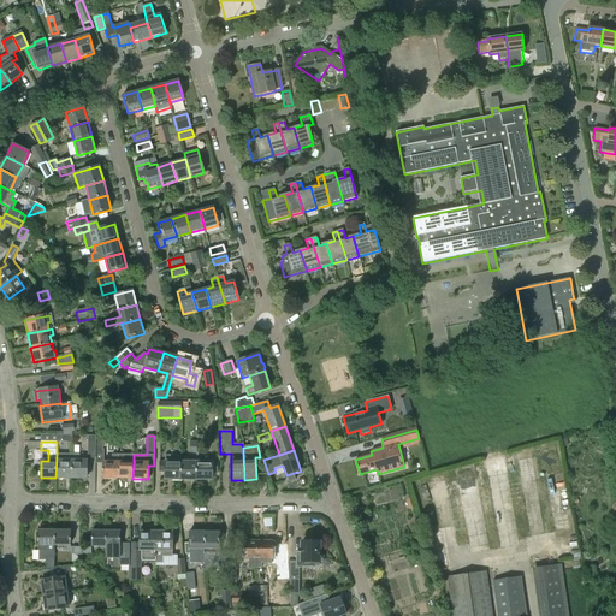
[(55,478),(71,478),(72,455),(57,454),(55,478)]
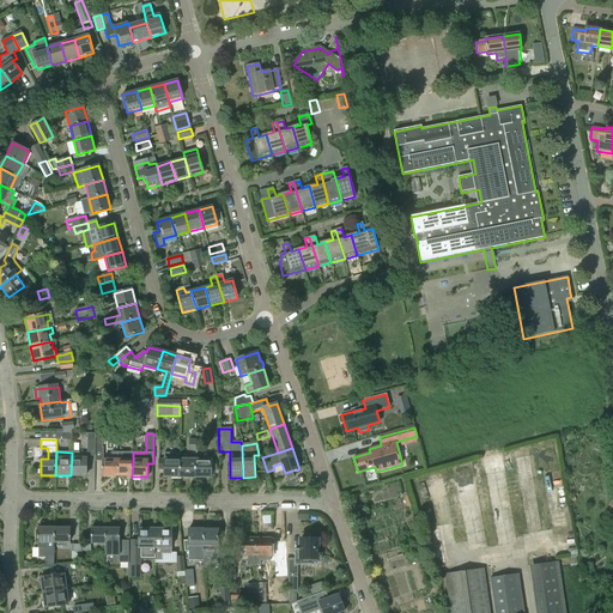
[(72,453),(71,475),(86,477),(86,459),(79,459),(79,453),(72,453)]
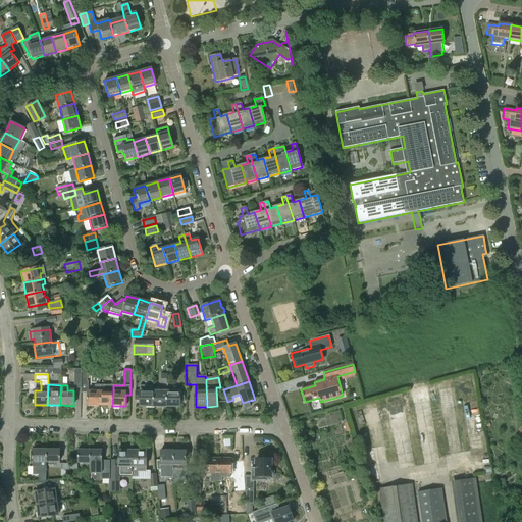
[(87,406),(100,406),(101,385),(95,385),(95,392),(88,392),(87,406)]
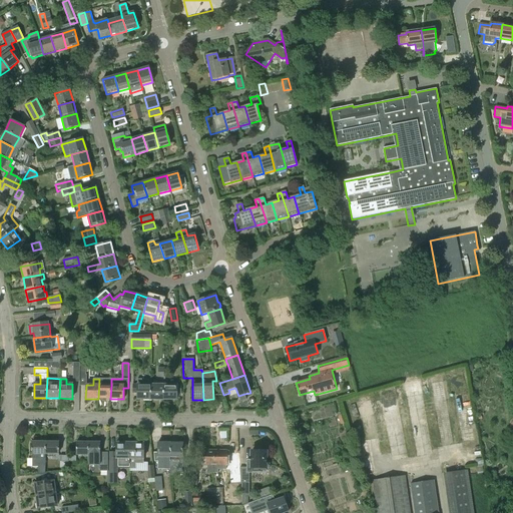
[(98,399),(110,399),(111,385),(111,379),(99,379),(98,399)]
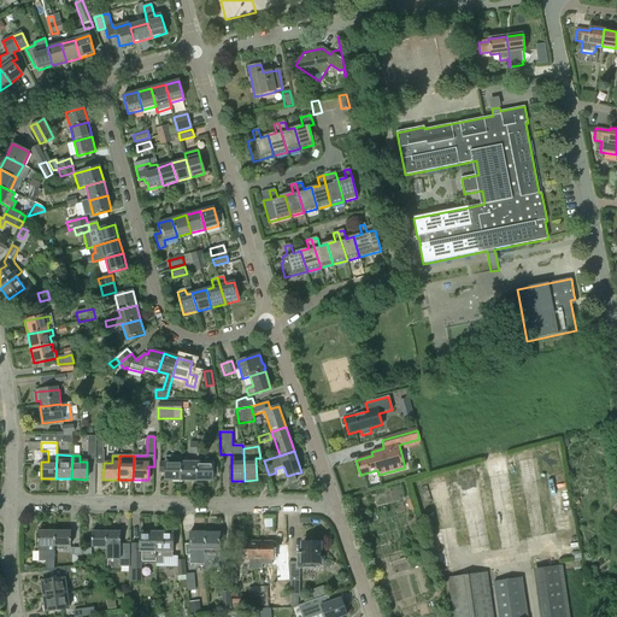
[(160,464),(160,472),(165,472),(165,480),(181,480),(181,464),(181,456),(165,456),(165,464),(160,464)]
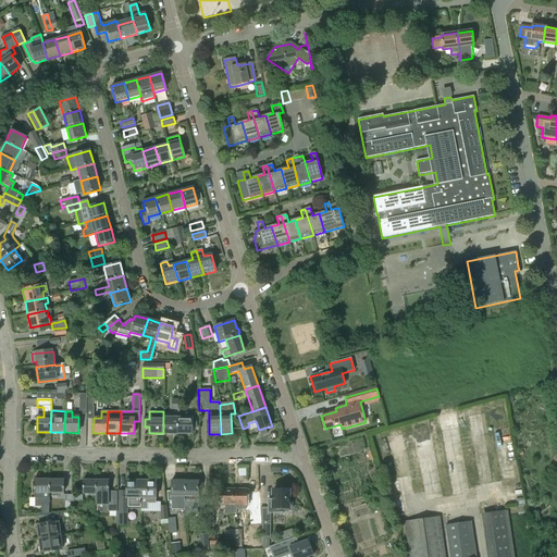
[(163,419),(163,433),(177,434),(177,419),(163,419)]
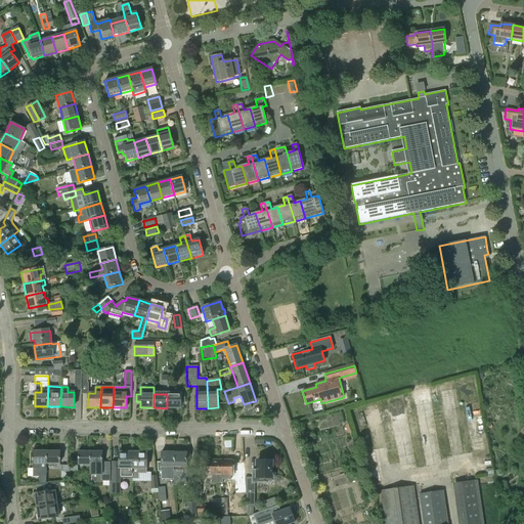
[(167,394),(167,408),(180,408),(180,402),(184,402),(184,394),(167,394)]
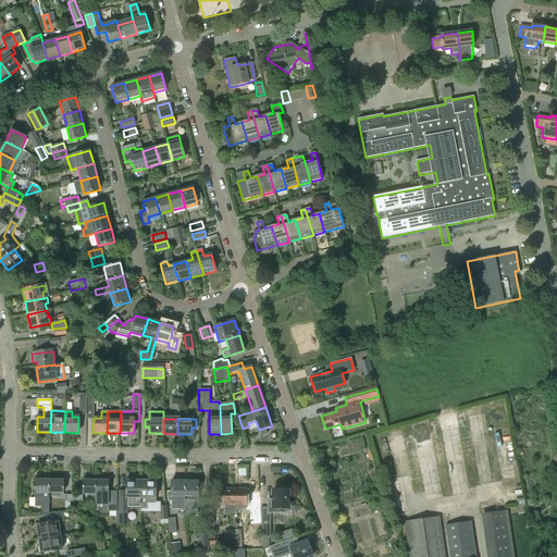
[(390,435),(394,450),(406,447),(401,432),(390,435)]
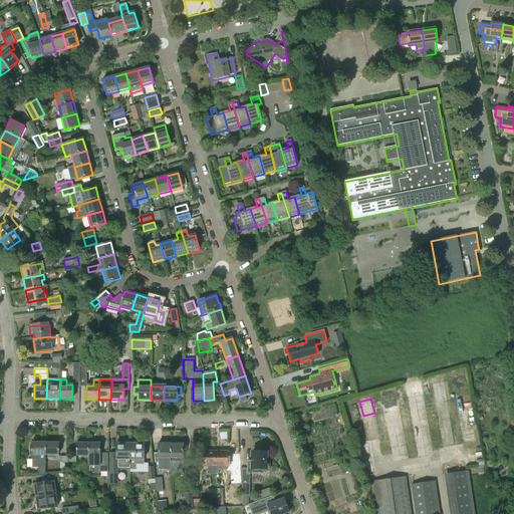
[(32,455),(32,468),(38,468),(38,475),(45,475),(45,455),(45,443),(32,443),(32,455)]
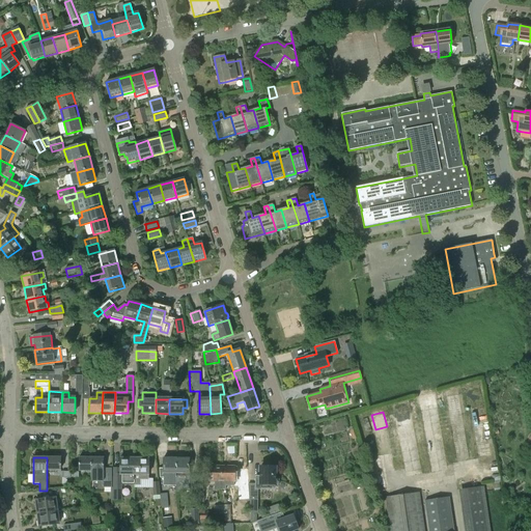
[(60,457),(47,457),(47,470),(60,471),(60,457)]
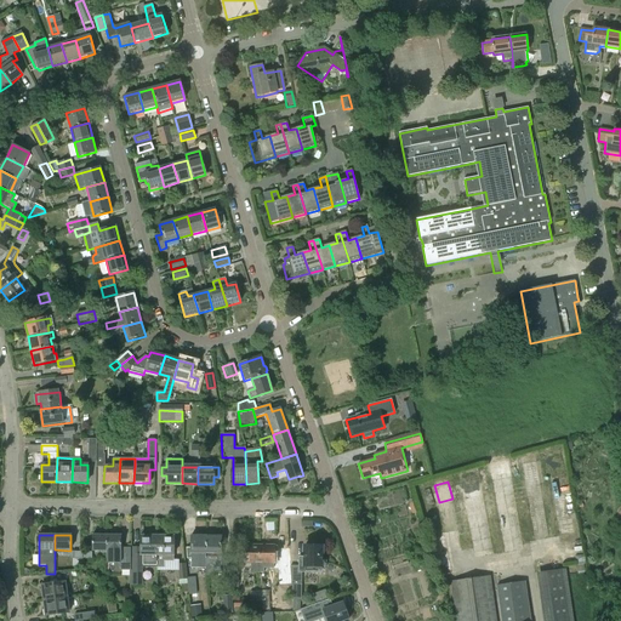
[(92,551),(106,551),(107,536),(92,536),(92,551)]
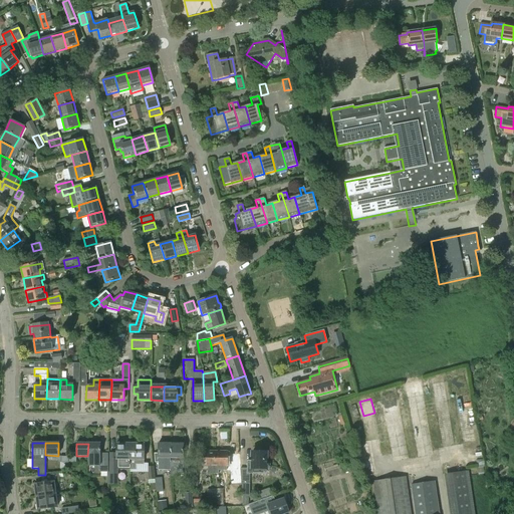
[(100,444),(88,444),(87,466),(99,466),(99,473),(108,473),(108,467),(108,454),(100,454),(100,444)]
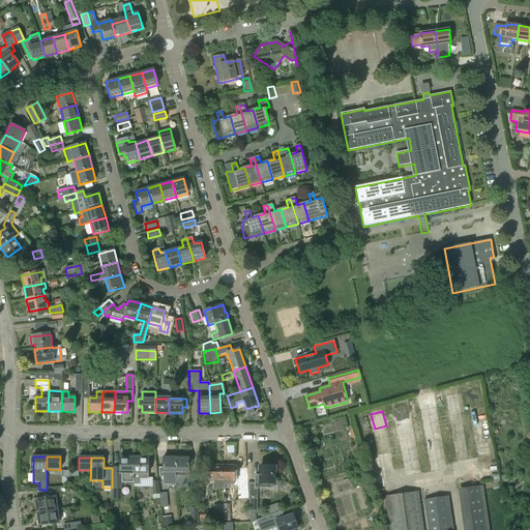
[(113,467),(113,489),(119,489),(120,479),(134,479),(134,458),(120,458),(120,467),(113,467)]
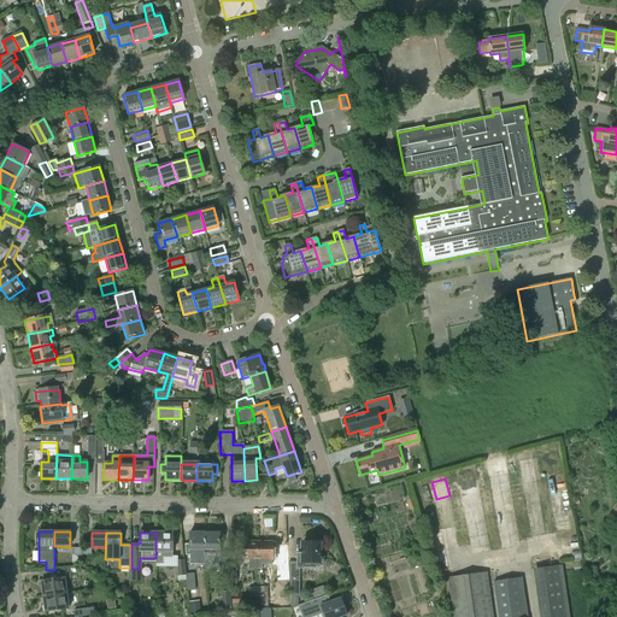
[(156,558),(156,564),(164,564),(164,558),(172,558),(172,533),(156,533),(156,558)]
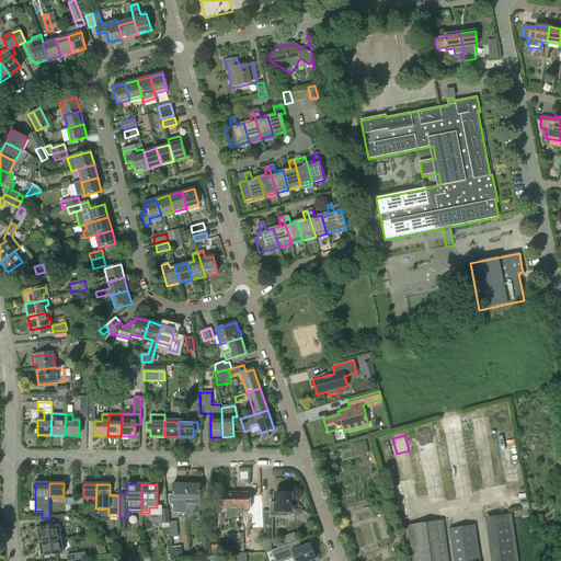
[(172,514),(186,514),(186,484),(172,484),(172,495),(168,495),(169,505),(172,505),(172,514)]
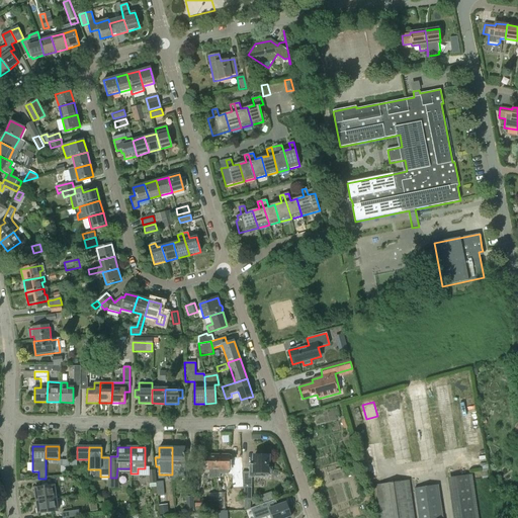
[(172,447),(172,475),(172,482),(179,482),(179,473),(182,470),(184,470),(184,447),(172,447)]
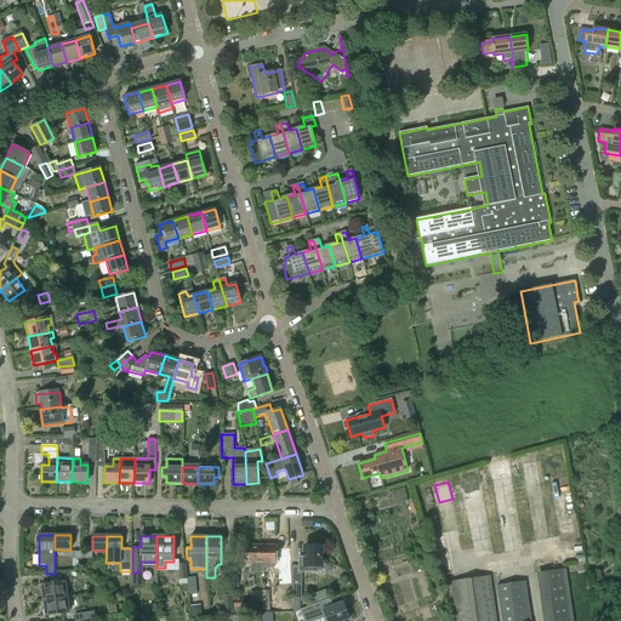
[(252,574),(258,574),(258,569),(258,546),(243,546),(243,563),(254,563),(252,574)]
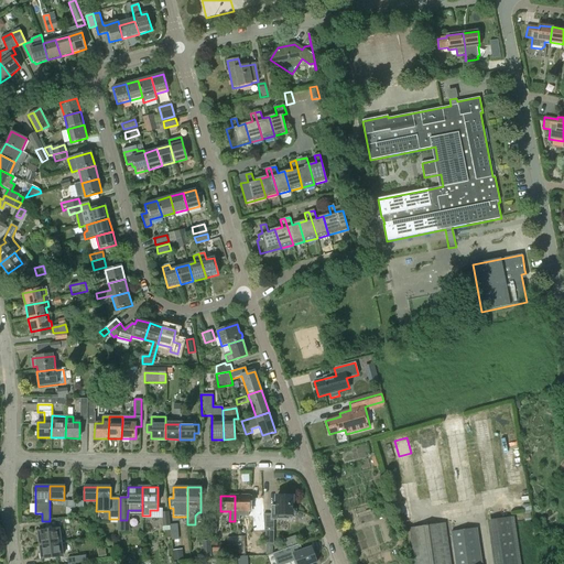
[(235,517),(235,521),(240,521),(240,518),(250,518),(250,511),(250,496),(235,496),(235,517)]
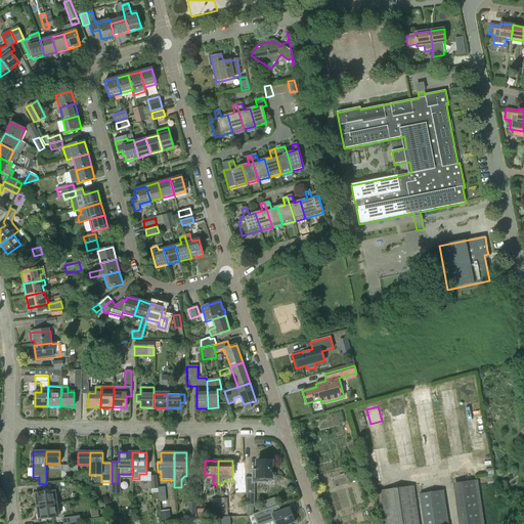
[(246,478),(245,493),(252,493),(253,483),(271,483),(272,478),(275,478),(275,469),(271,469),(271,462),(257,462),(257,470),(253,470),(253,478),(246,478)]
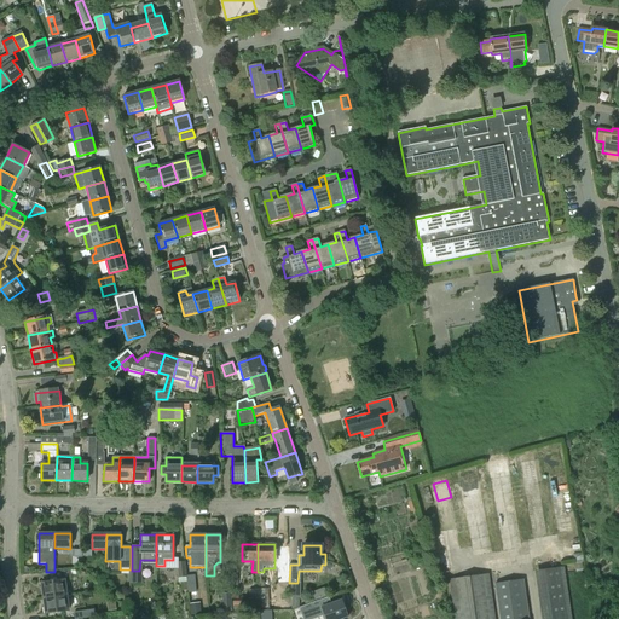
[(571,618),(566,566),(538,570),(543,618),(571,618)]
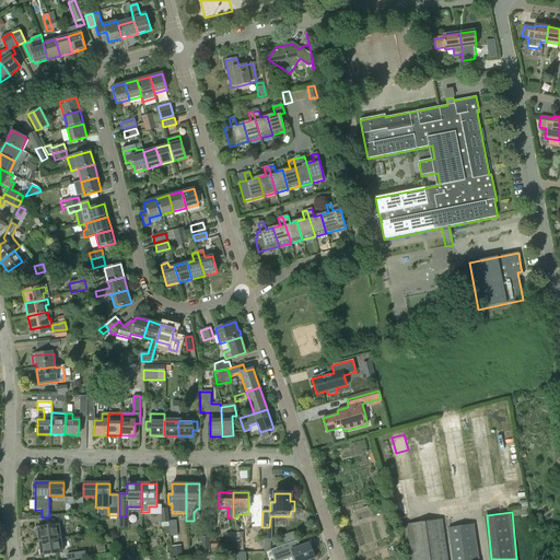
[(51,525),(37,527),(39,541),(60,538),(58,525),(63,524),(62,515),(50,516),(51,525)]
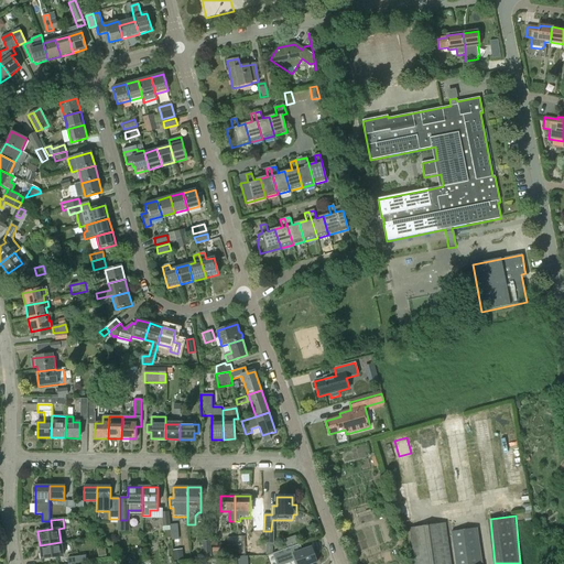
[(449,563),(447,544),(444,523),(410,528),(414,563),(449,563)]
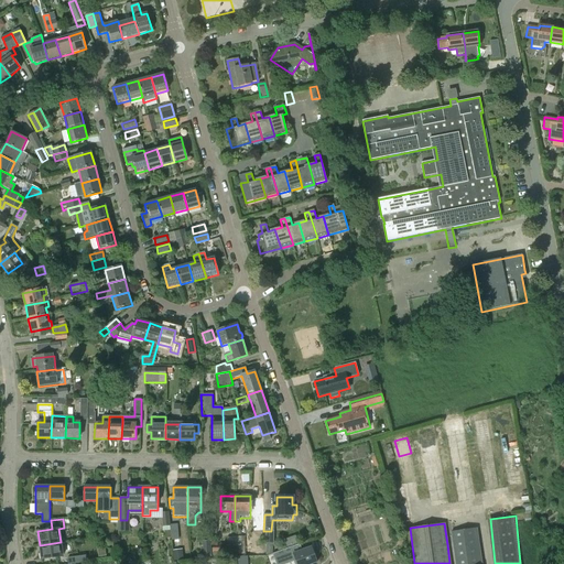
[(177,525),(170,525),(171,541),(180,540),(177,525)]
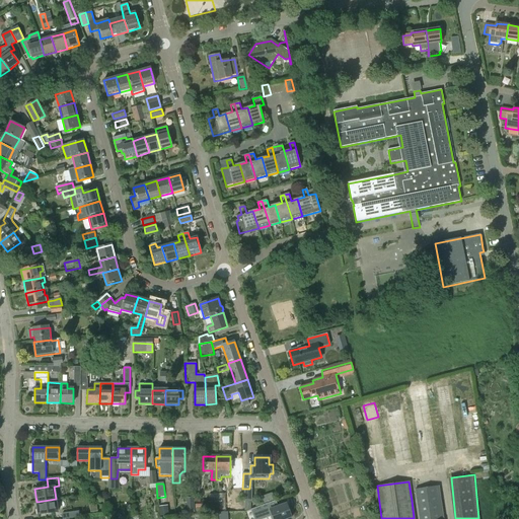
[(442,518),(440,496),(438,487),(416,490),(417,499),(420,518),(442,518)]
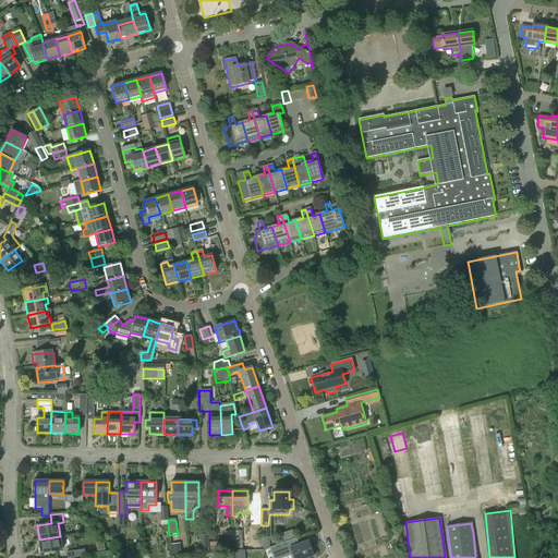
[(264,538),(270,538),(270,526),(268,525),(261,525),(263,538),(264,538)]
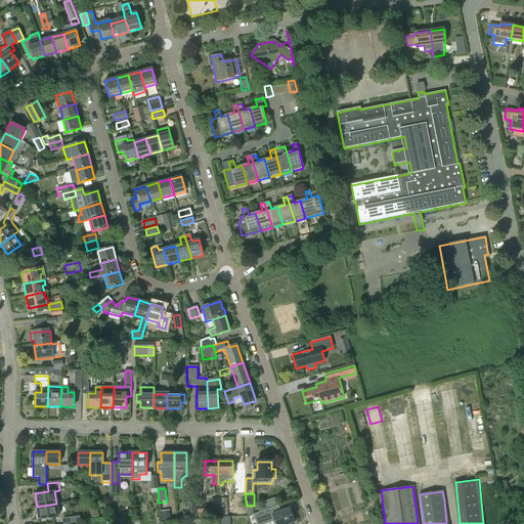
[(229,505),(230,514),(241,513),(241,510),(236,511),(235,503),(241,501),(239,496),(221,498),(222,506),(229,505)]
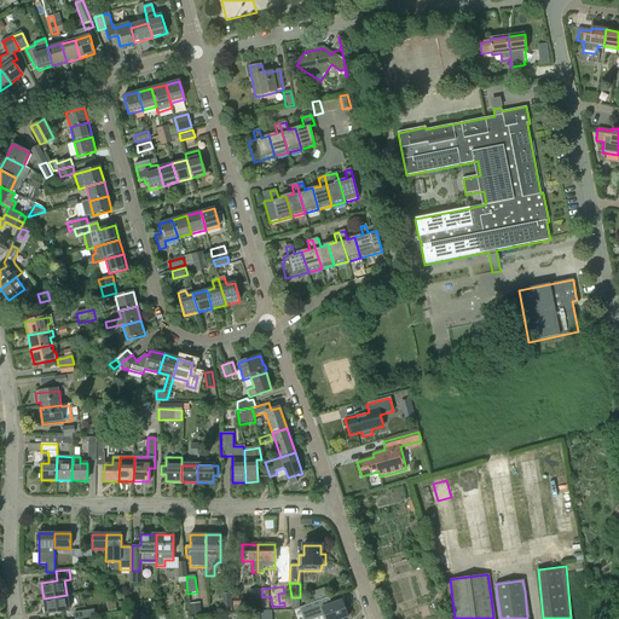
[(324,589),(311,594),(313,602),(327,597),(324,589)]
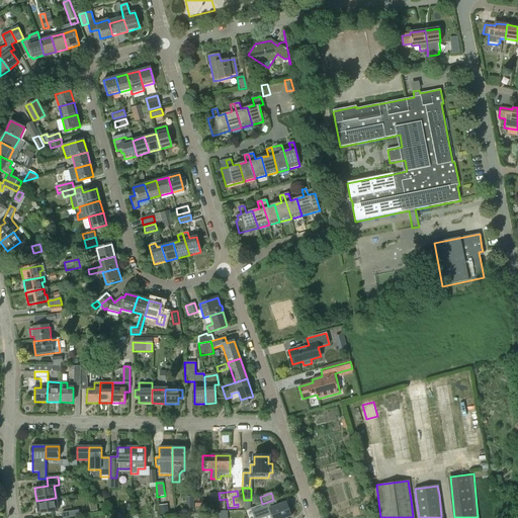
[(56,498),(36,501),(37,514),(53,512),(58,511),(56,498)]
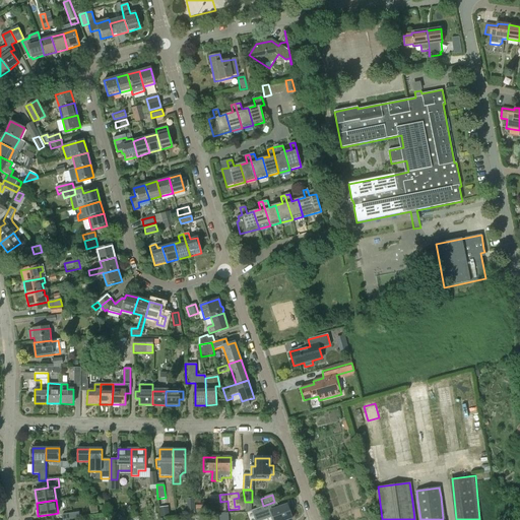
[(261,507),(263,513),(270,510),(273,519),(286,519),(291,518),(287,505),(276,508),(274,502),(263,506),(261,507)]
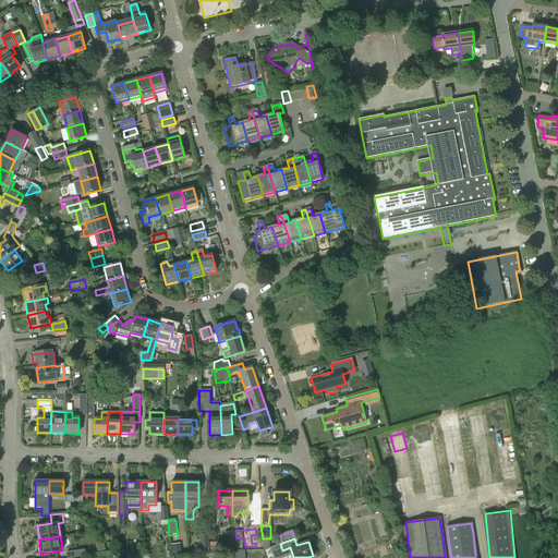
[(180,544),(171,545),(172,556),(181,555),(180,544)]
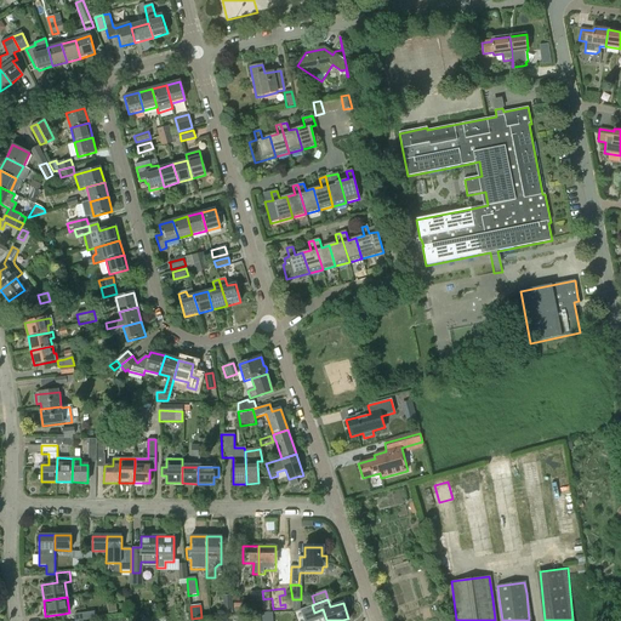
[(74,614),(74,620),(77,620),(95,619),(93,610),(74,614)]
